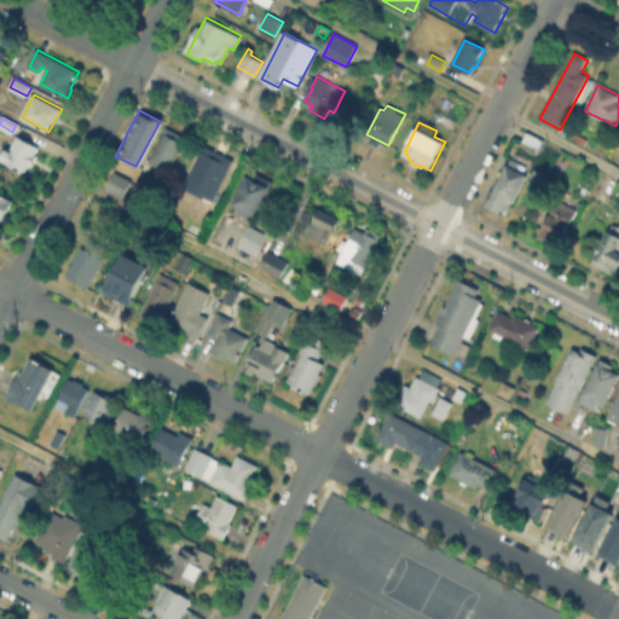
[(168,126),(187,136),(171,169),(151,160),(168,126)]
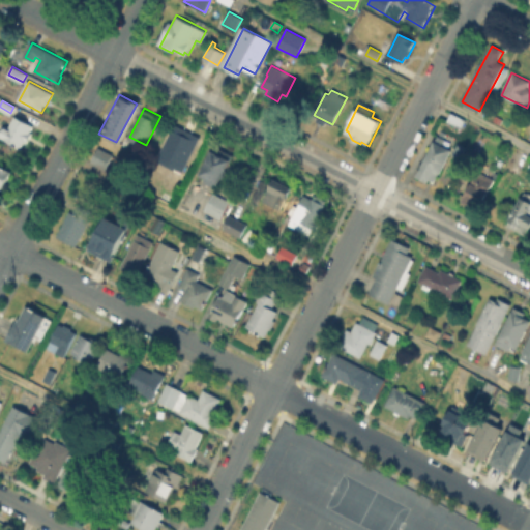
[(453,115),(465,120),(462,127),(450,121),(453,115)]
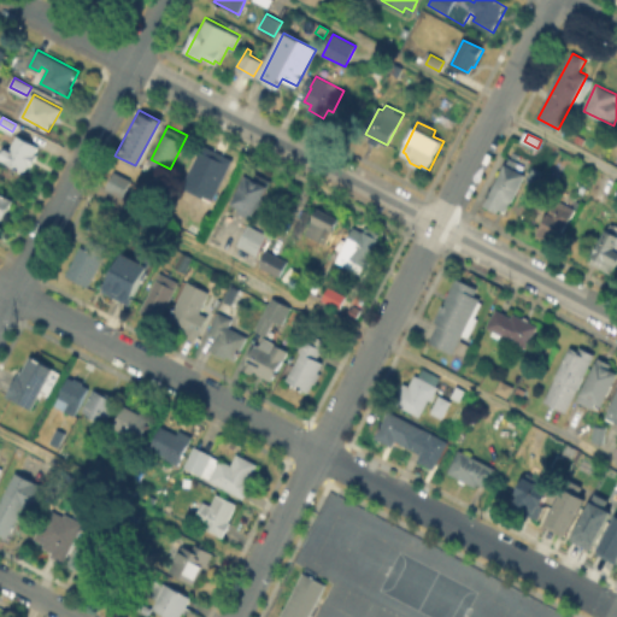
[(41,147),(27,172),(22,170),(21,171),(0,160),(9,145),(11,147),(18,135),(41,147)]
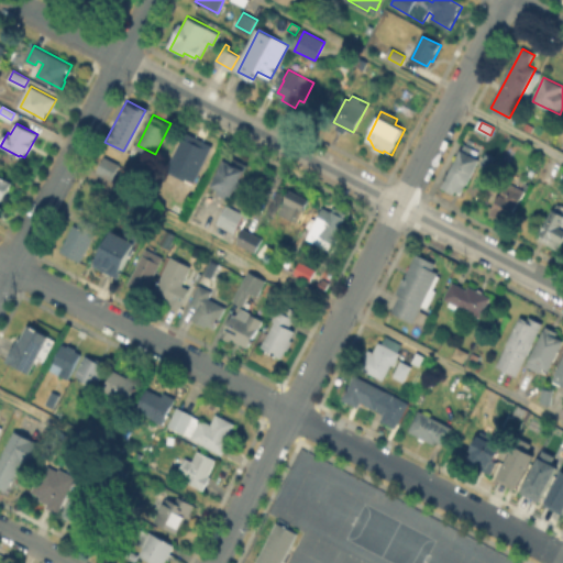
[(209,145),(190,181),(164,167),(183,131),(209,145)]
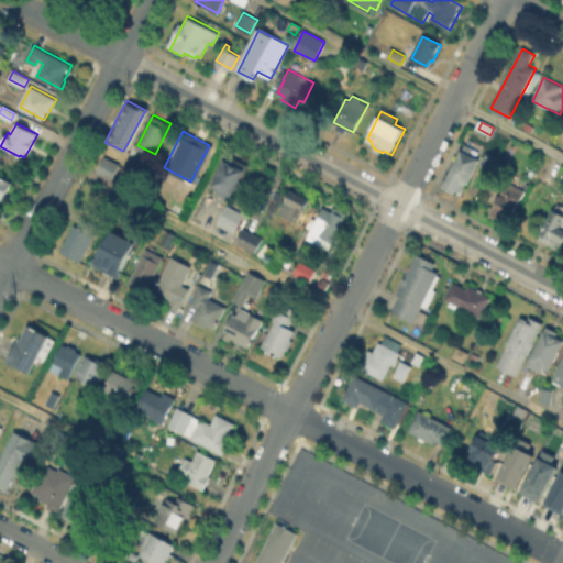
[(474,148),(470,156),(477,159),(464,189),(455,191),(445,187),(465,144),(474,148)]
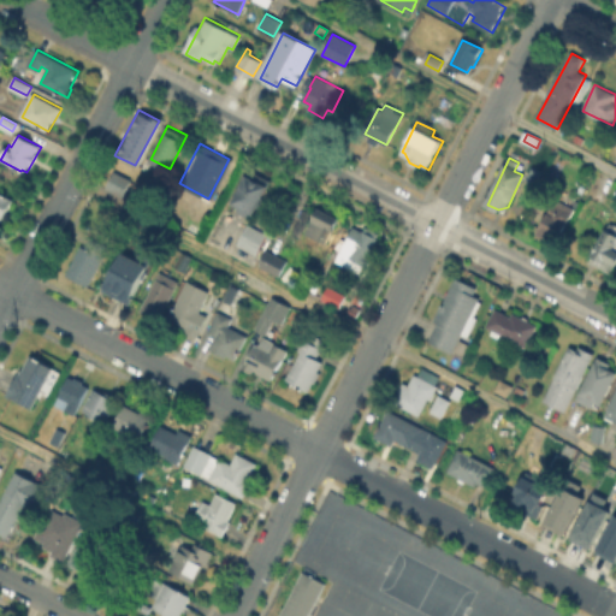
[(118,196),(101,187),(110,169),(128,178),(118,196)]
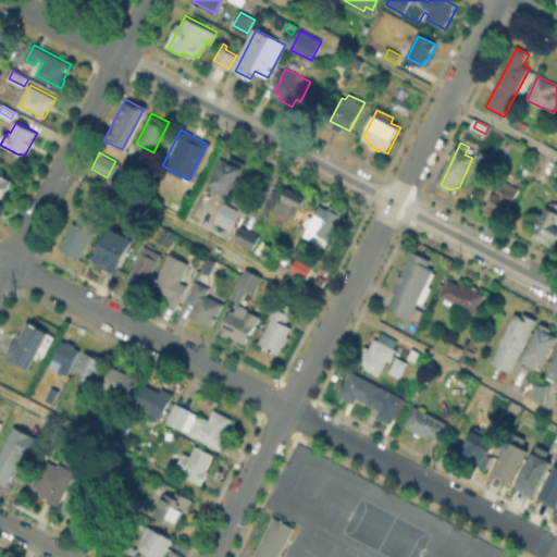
[(210,184),(225,153),(227,155),(229,153),(247,163),(229,198),(213,190),(214,187),(210,184)]
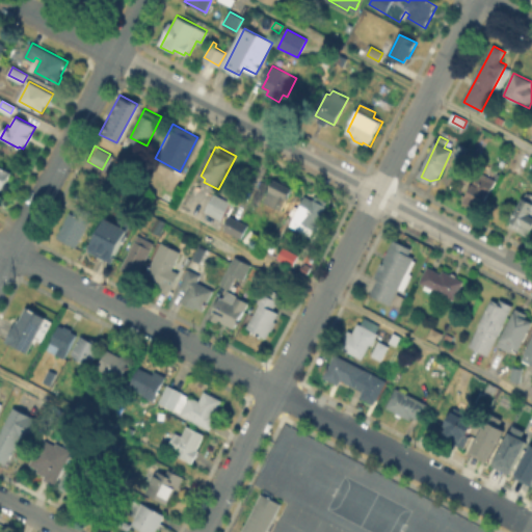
[(123,160),(135,166),(127,181),(114,174),(123,160)]
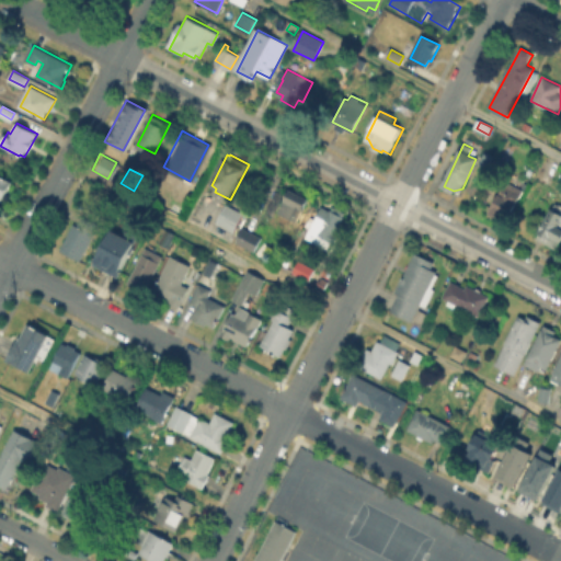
[(0,174),(1,175),(12,181),(2,198),(0,196),(0,174)]
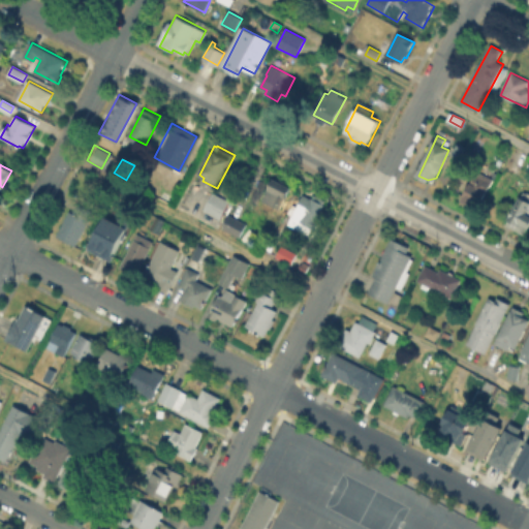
[(478,172),(493,179),(478,206),(464,198),(478,172)]
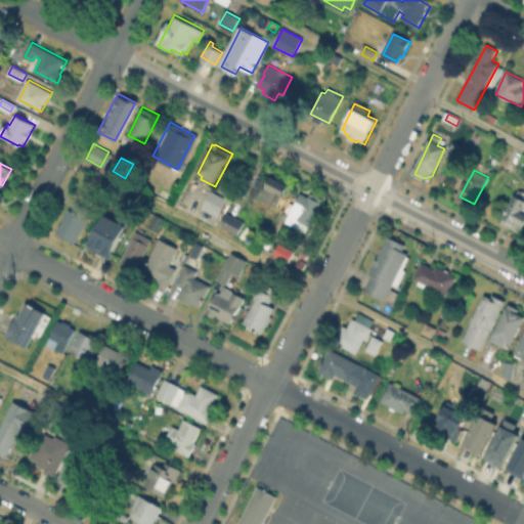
[(256,205),(271,174),(277,177),(279,174),(292,180),(278,206),(277,205),(276,207),(270,204),(267,210),(256,205)]
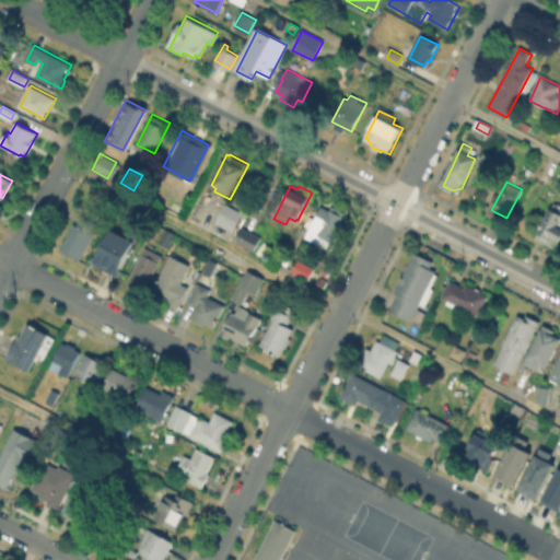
[(557,203),(559,205),(559,240),(555,248),(536,236),(557,203)]
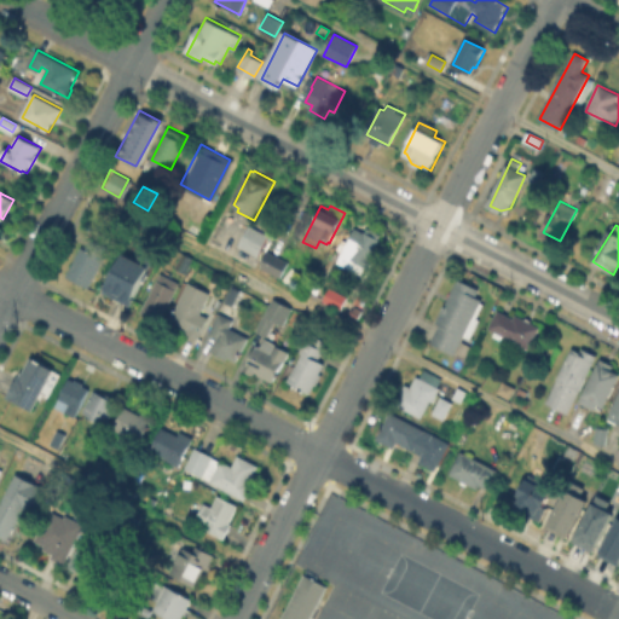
[(252,226),(268,236),(258,256),(239,247),(252,226)]
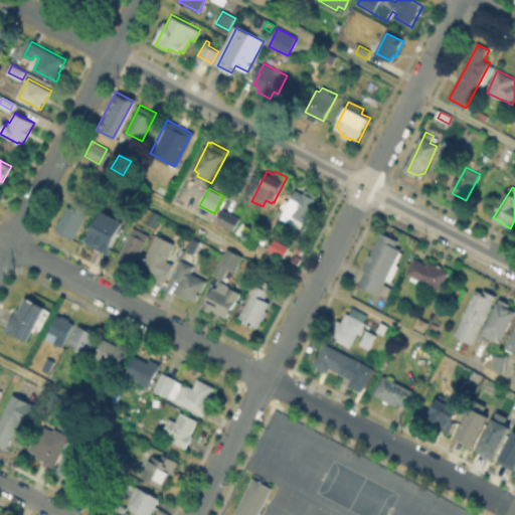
[(281,219),(296,189),(303,193),(305,189),(321,198),(302,231),(281,219)]
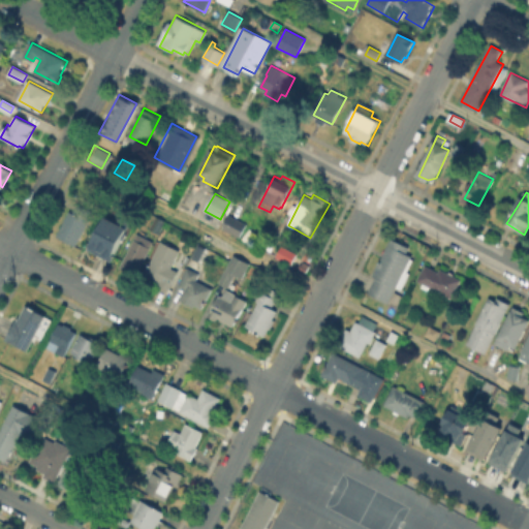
[(75,201),(81,204),(84,197),(95,203),(88,215),(92,217),(76,246),(57,236),(75,201)]
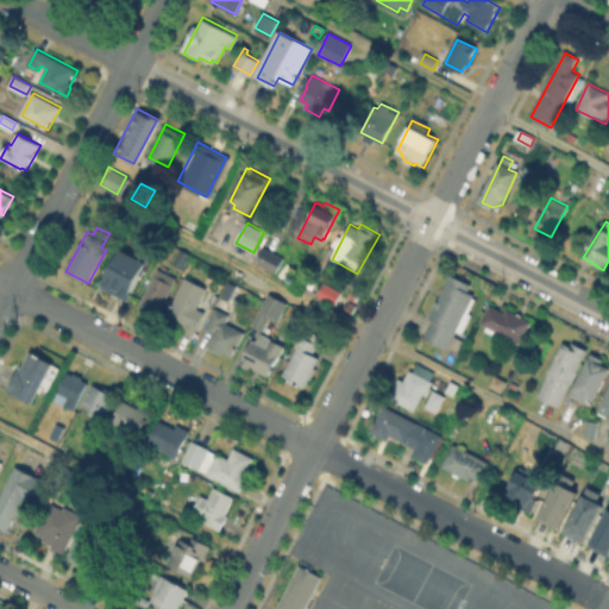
[(146,264),(130,296),(105,283),(123,249),(148,262),(146,264)]
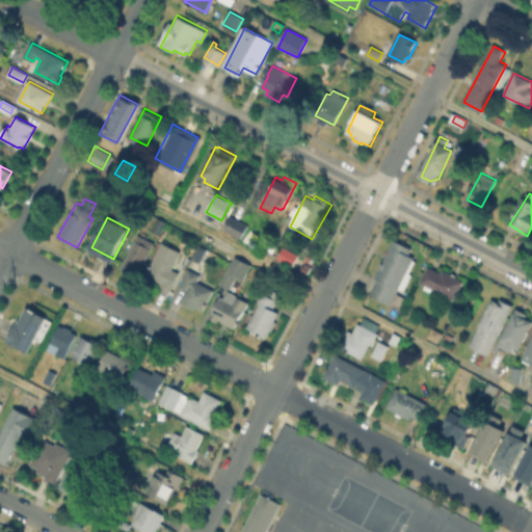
[(167,222),(160,234),(152,229),(159,217),(167,222)]
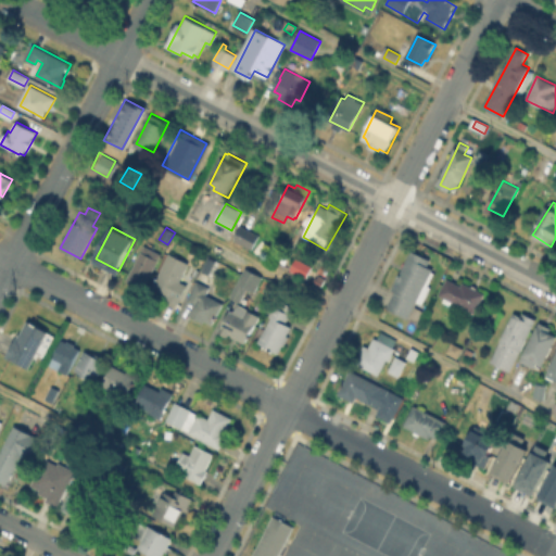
[(248,247),(235,240),(242,227),(260,236),(251,253),(245,251),(248,247)]
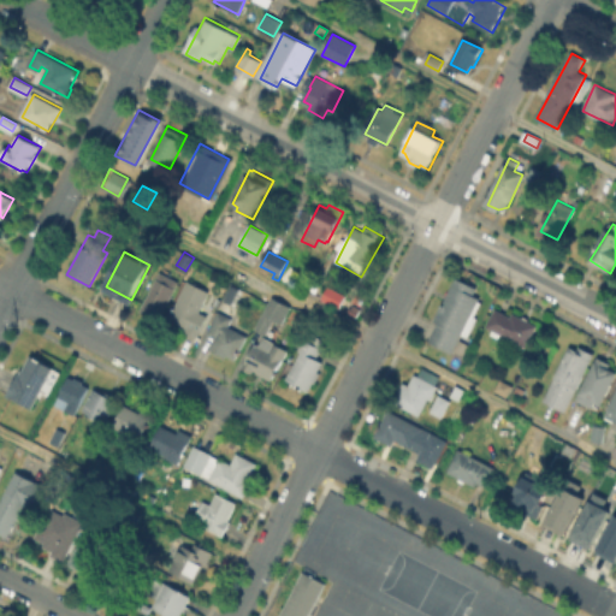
[(160,272),(179,282),(161,318),(154,314),(153,317),(141,311),(160,272)]
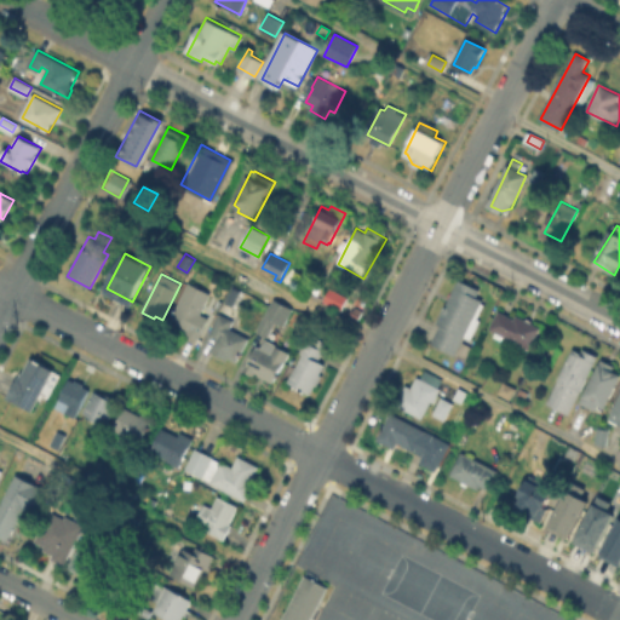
[(480,323),(471,339),(466,337),(457,355),(432,343),(443,322),(440,321),(460,280),(478,288),(480,291),(477,294),(482,297),(481,300),(486,303),(477,321),(480,323)]
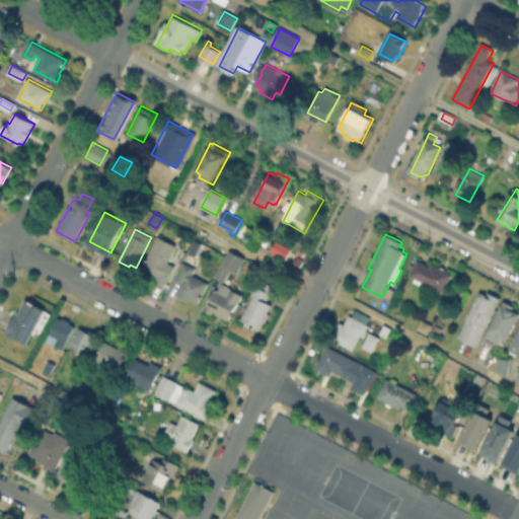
[(159,237),(177,246),(168,263),(175,267),(167,283),(142,270),(159,237)]
